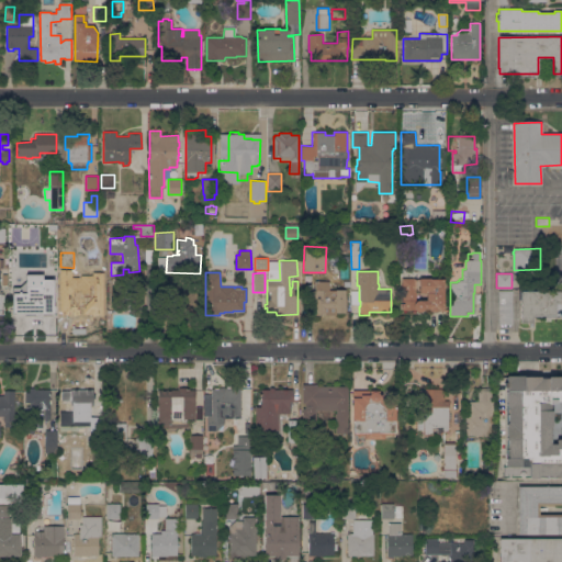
[(86,313),(86,312),(69,312),(69,311),(66,311),(66,303),(69,303),(68,287),(76,287),(76,281),(87,281),(88,284),(90,284),(90,278),(96,278),(96,312),(86,313)]
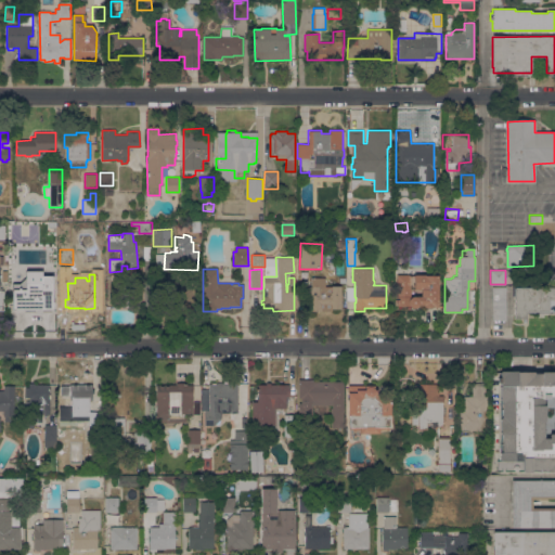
[(396,274),(438,274),(438,307),(423,307),(423,306),(396,306),(396,274)]
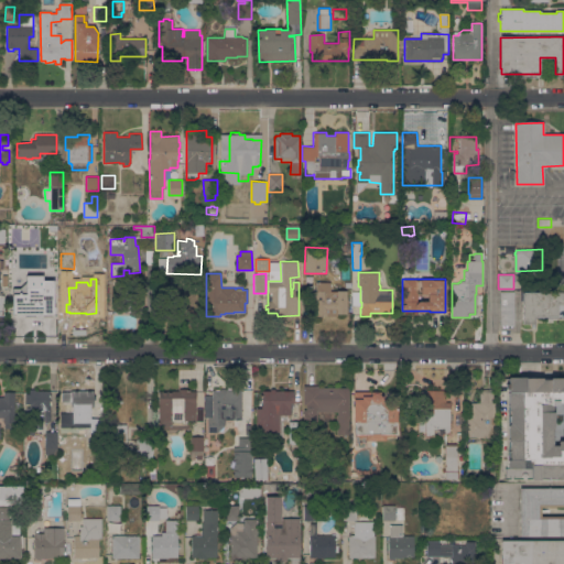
[(55,290),(55,314),(46,314),(46,316),(38,316),(38,317),(32,317),(32,316),(24,316),(24,312),(11,312),(11,296),(18,296),(18,293),(24,293),(25,293),(25,280),(45,280),(45,290),(55,290)]
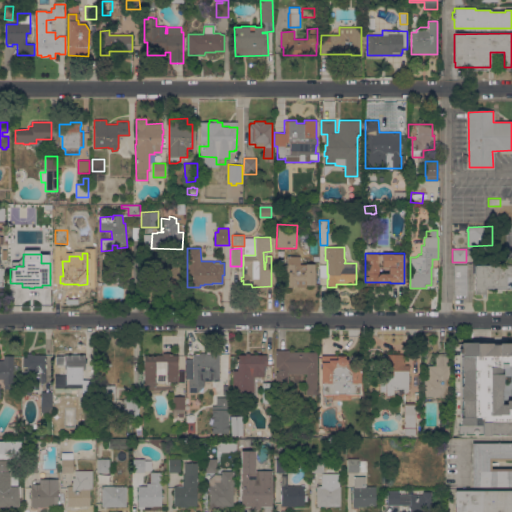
[(300,264),(305,264),(305,263),(314,264),(314,285),(306,284),(306,285),(296,285),(296,287),(286,287),(286,265),(287,265),(287,256),(300,256),(300,264)]
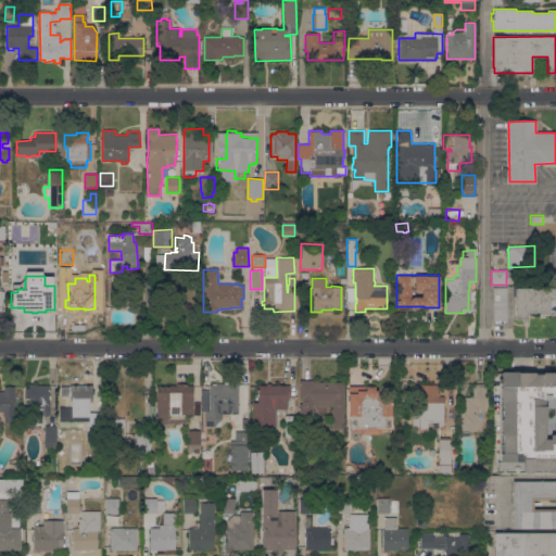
[(493,321),(493,288),(493,287),(497,287),(497,288),(506,288),(506,321),(493,321)]
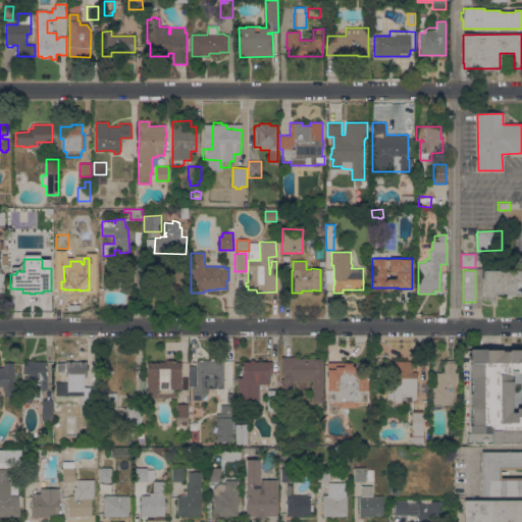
[(521,294),(493,294),(493,300),(483,300),(483,270),(521,270),(521,294)]
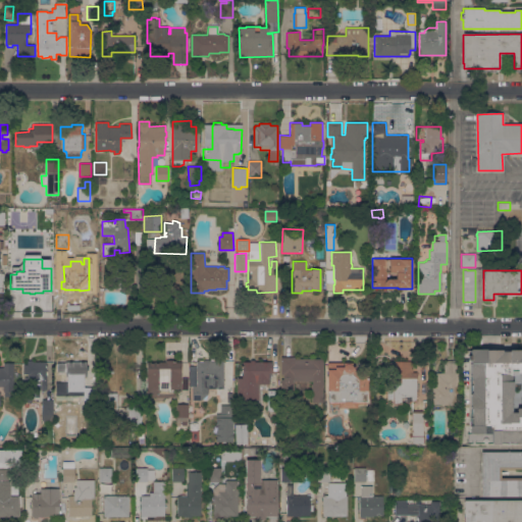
[(521,444),(491,444),(491,427),(490,427),(490,433),(469,433),(469,425),(470,425),(469,359),(468,359),(468,355),(470,355),(469,349),(486,349),(486,350),(521,350),(521,372),(516,372),(516,374),(512,374),(512,409),(511,409),(511,412),(516,412),(516,408),(521,408),(521,444)]
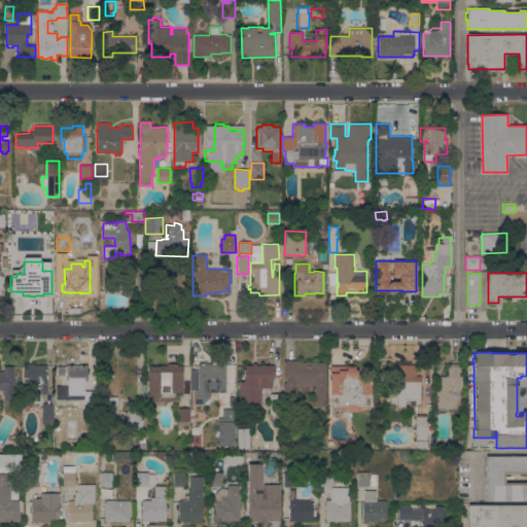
[(315,407),(315,392),(314,392),(314,387),(315,387),(315,385),(296,385),(296,394),(291,394),(291,401),(283,401),(283,385),(284,385),(284,383),(286,383),(286,378),(283,378),(283,360),(296,360),(296,362),(325,362),(325,407),(315,407)]
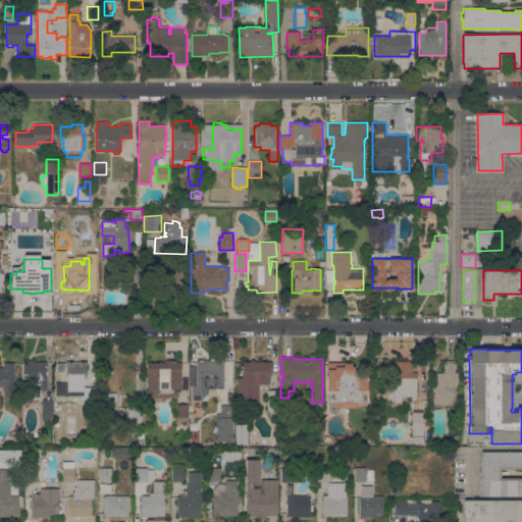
[(174,392),(174,398),(147,398),(147,362),(167,362),(167,360),(173,360),(173,362),(180,362),(180,392),(174,392)]
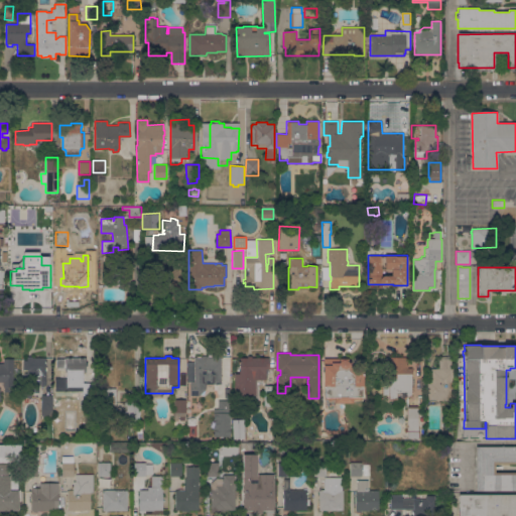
[(189,396),(189,382),(194,382),(195,357),(202,357),(202,356),(208,356),(208,357),(213,357),(213,356),(221,356),(221,384),(206,384),(206,388),(199,396),(189,396)]
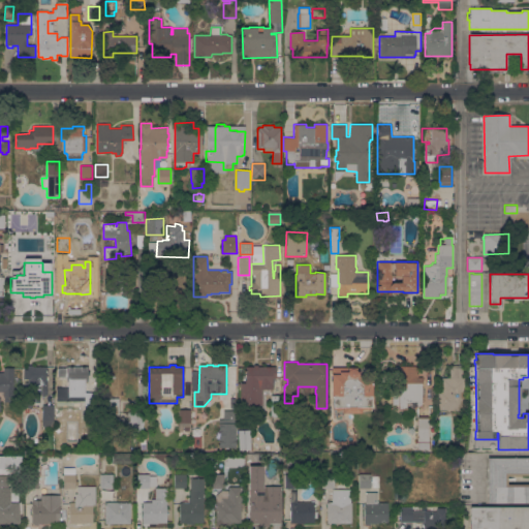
[(276,378),(272,378),(272,390),(261,390),(261,405),(240,405),(240,383),(245,383),(245,380),(245,367),(253,367),(253,365),(257,365),(257,367),(276,367),(276,378)]
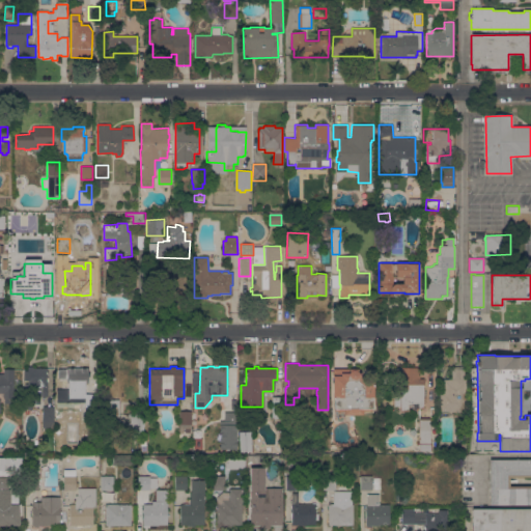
[(451,380),(451,366),(464,367),(464,380),(467,380),(467,412),(439,411),(440,392),(443,392),(443,380),(451,380)]
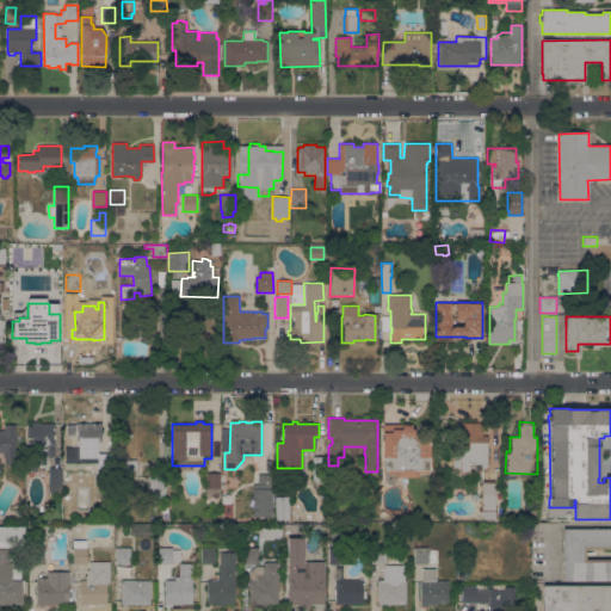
[(31,464),(31,452),(29,452),(29,440),(32,440),(32,438),(28,438),(28,426),(31,426),(31,424),(34,424),(34,423),(37,423),(37,424),(54,423),(54,457),(47,457),(47,464),(31,464)]
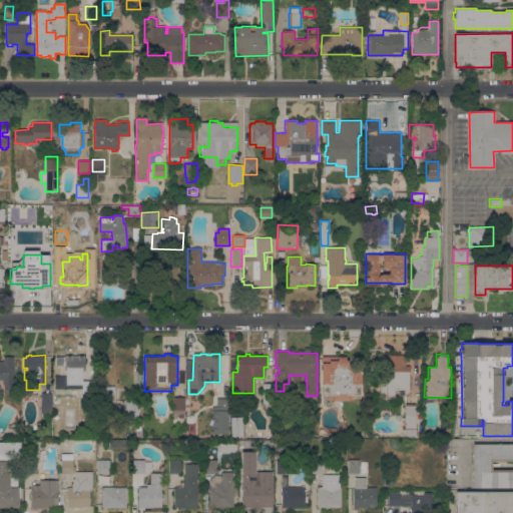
[(54,394),(55,376),(66,376),(66,368),(64,368),(65,366),(56,366),(56,356),(64,356),(64,355),(85,355),(85,357),(94,357),(94,368),(85,368),(85,370),(82,370),(82,389),(77,389),(77,394),(54,394)]
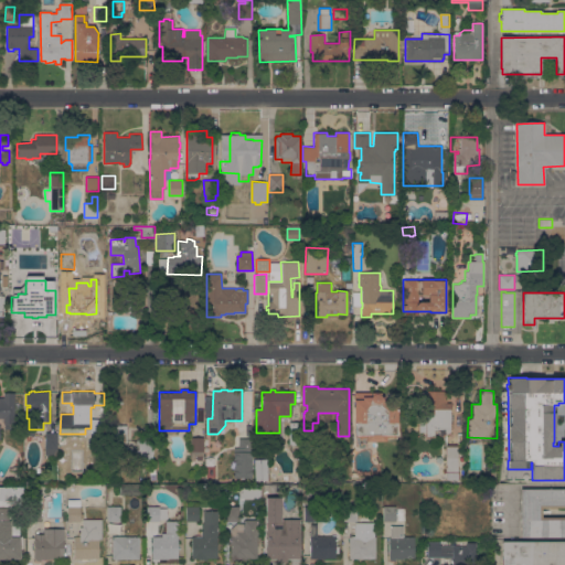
[(425,407),(427,407),(427,403),(426,403),(426,398),(427,398),(427,391),(446,391),(446,403),(450,403),(451,432),(448,435),(445,434),(445,436),(439,436),(439,430),(435,430),(434,438),(425,437),(425,407)]
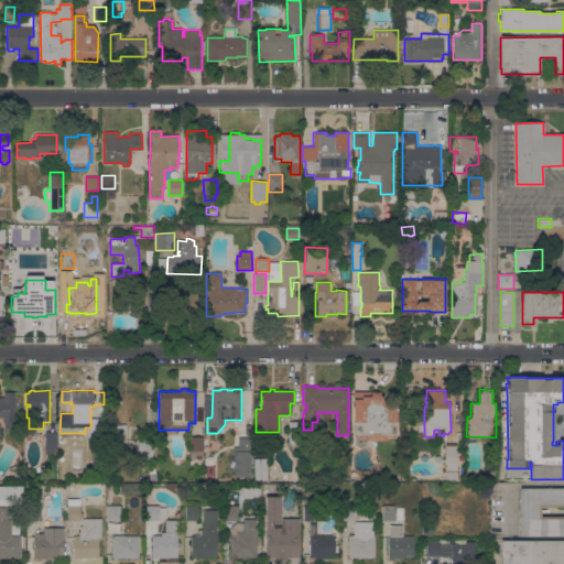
[(14,423),(12,423),(12,429),(4,429),(4,423),(3,423),(3,418),(0,418),(0,397),(3,397),(3,392),(14,392),(14,423)]
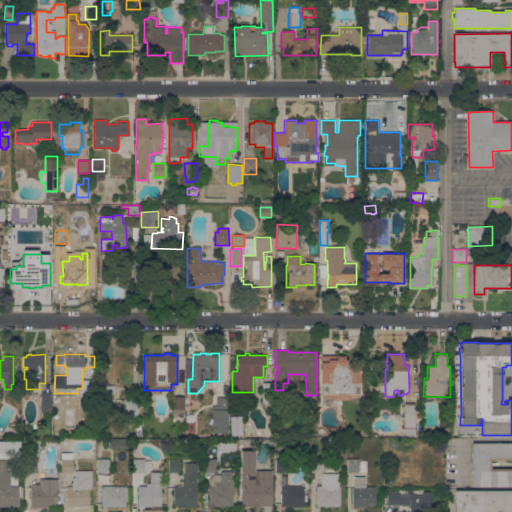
[(349,359),(349,362),(360,361),(360,383),(358,383),(359,395),(349,396),(349,399),(331,400),(331,394),(330,395),(329,396),(328,397),(327,397),(325,397),(324,396),(323,395),(322,394),(322,382),(320,382),(320,362),(328,362),(327,359),(336,359),(337,358),(338,358),(339,357),(340,357),(341,357),(343,357),(344,358),(345,359),(349,359)]
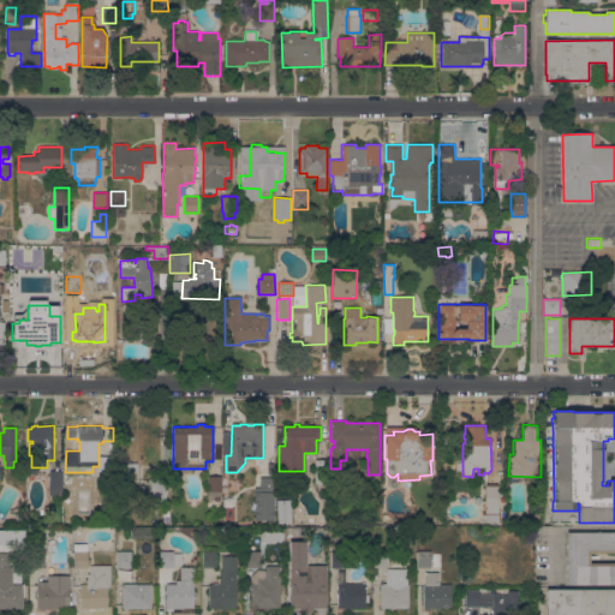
[(315,484),(315,459),(329,460),(329,484),(315,484)]
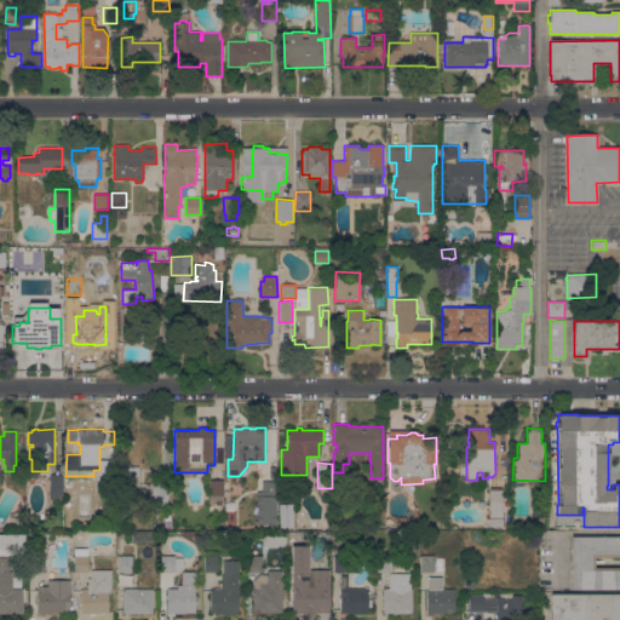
[(139,486),(135,486),(135,488),(136,488),(136,499),(125,498),(125,486),(119,486),(119,466),(139,466),(139,486)]
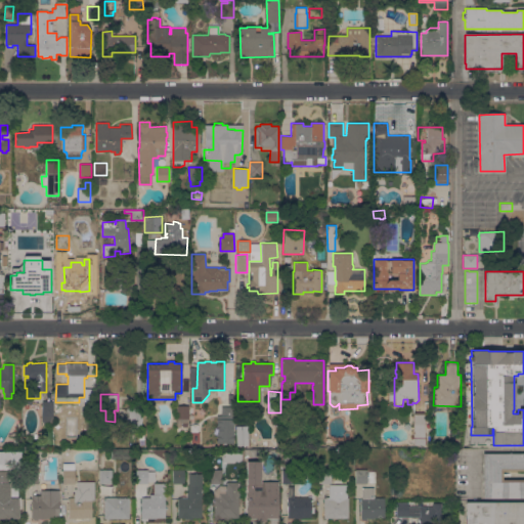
[(42,401),(53,401),(53,422),(42,422),(42,401)]
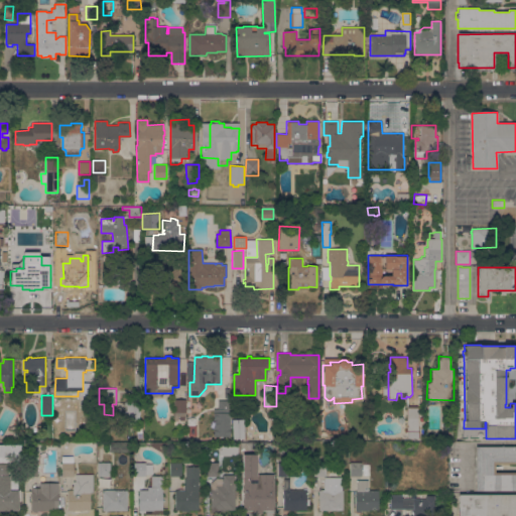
[(185,399),(185,416),(178,416),(178,421),(174,421),(174,399),(185,399)]
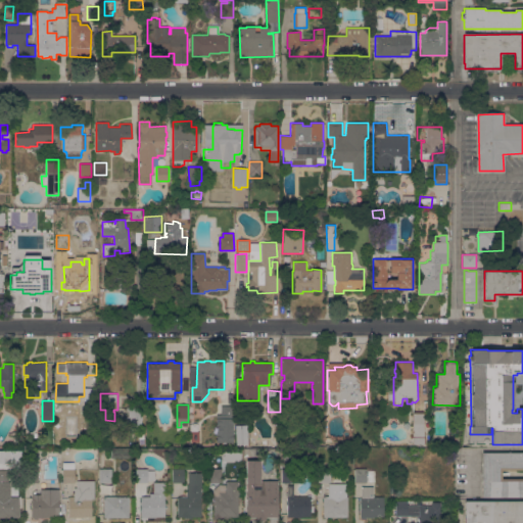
[(216,442),(216,434),(215,434),(215,427),(216,427),(216,415),(221,415),(221,406),(233,406),(233,442),(216,442)]
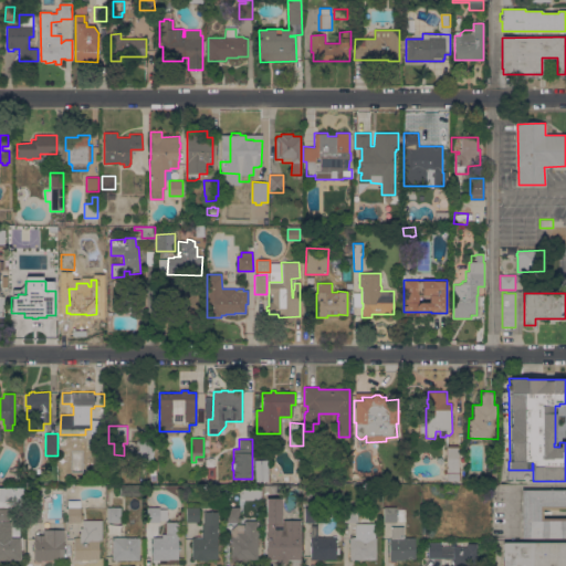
[(154,462),(138,462),(138,457),(136,457),(136,450),(138,450),(138,444),(137,444),(137,440),(154,440),(154,462)]
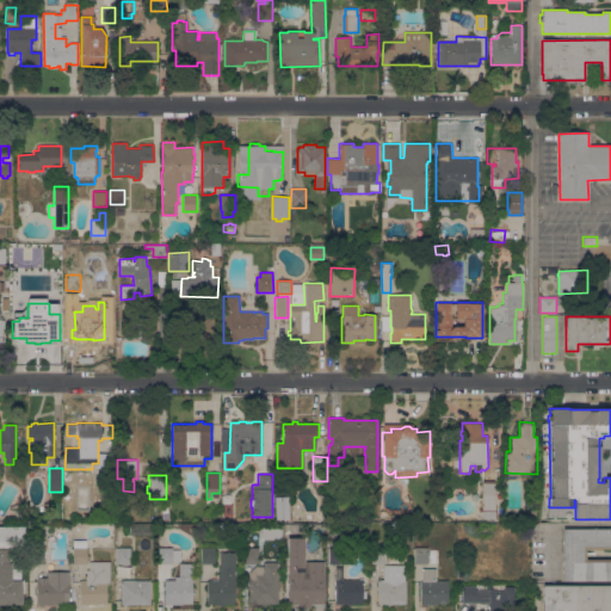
[(482,519),(482,481),(495,480),(495,519),(482,519)]
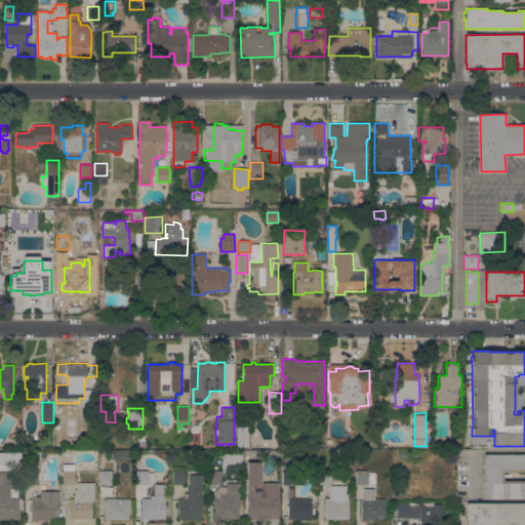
[(248,446),(237,447),(237,427),(248,427),(248,446)]
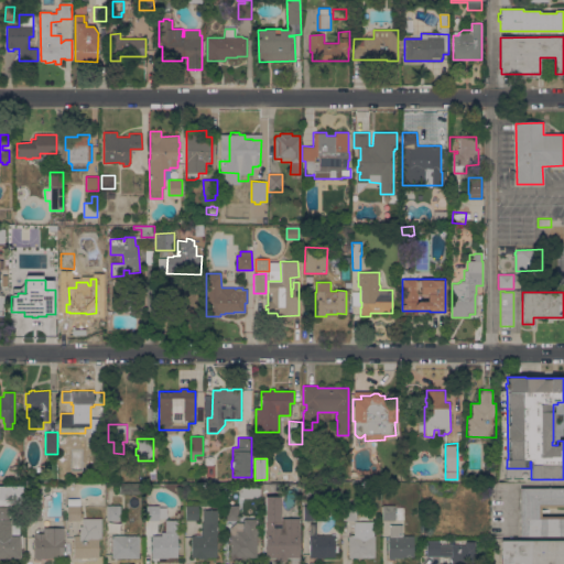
[(57,481),(47,481),(47,473),(57,472),(57,481)]
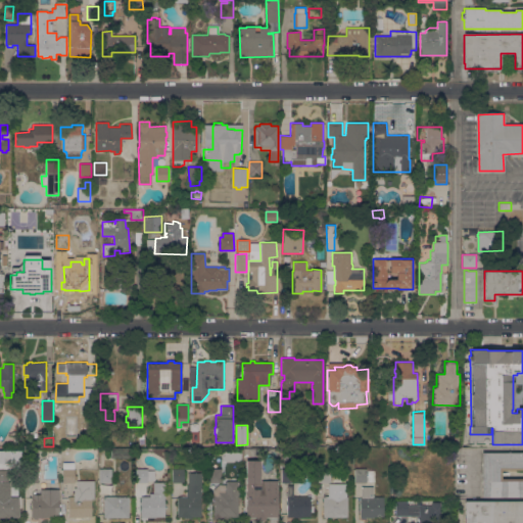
[(110,448),(132,448),(132,458),(110,458),(110,448)]
